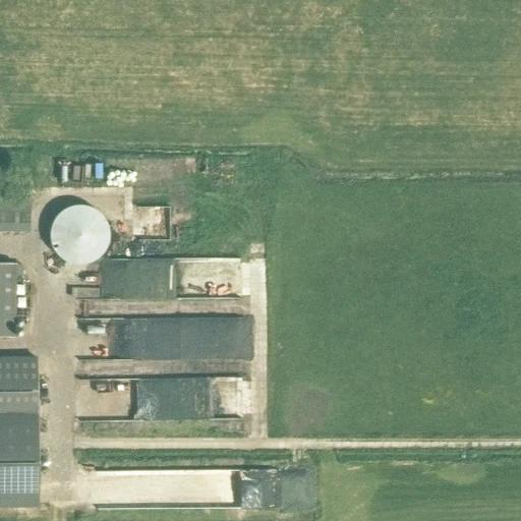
[(0,232),(27,233),(29,196),(0,195),(0,232)]
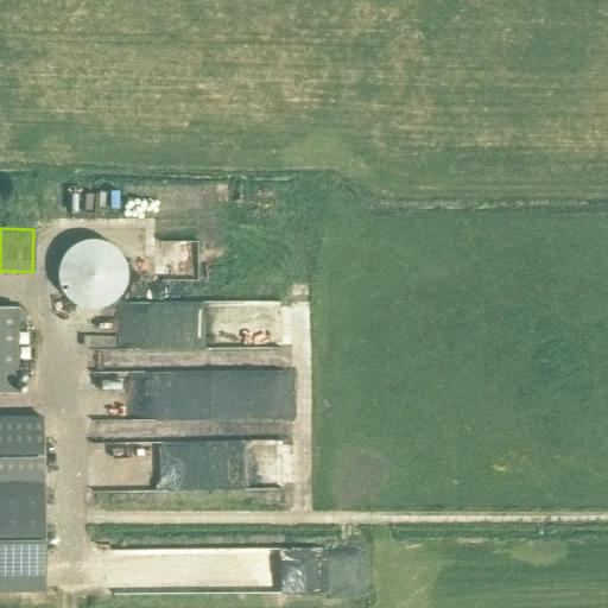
[(86,240),(77,242),(71,247),(64,252),(61,259),(57,266),(57,274),(57,282),(59,287),(62,293),(67,299),(73,304),(81,308),(88,309),(96,309),(105,306),(111,304),(116,299),(120,295),(124,289),(126,282),(126,273),(125,265),(122,258),(118,251),(112,246),(105,242),(99,240),(93,240),(86,240)]
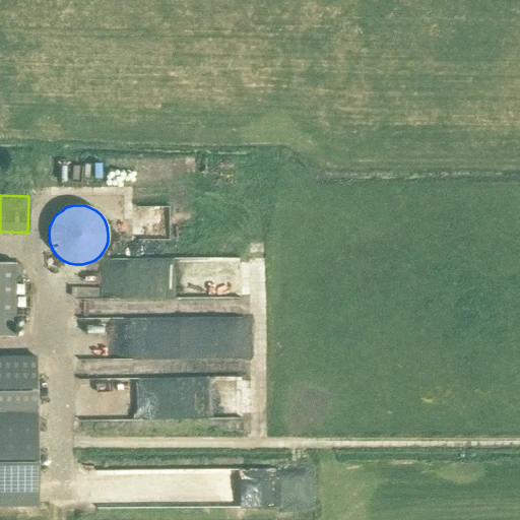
[(168,235),(167,207),(142,208),(144,236),(168,235)]
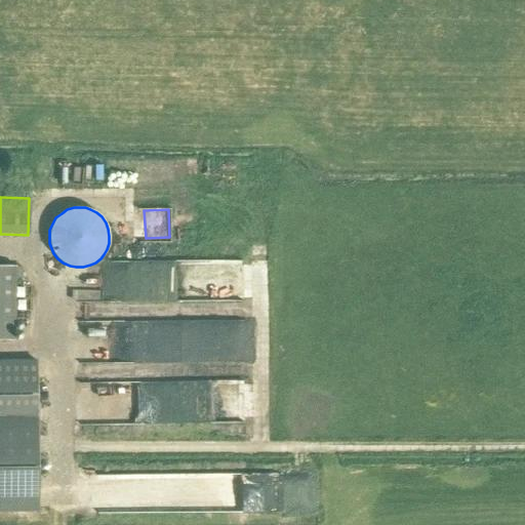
[(0,266),(0,339),(14,340),(16,267),(0,266)]
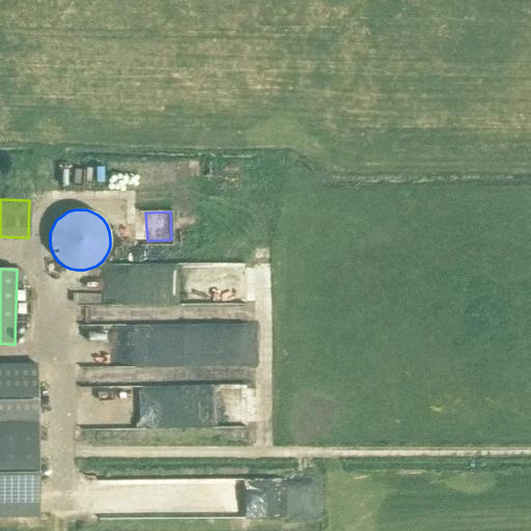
[(0,512),(36,513),(36,366),(0,366),(0,512)]
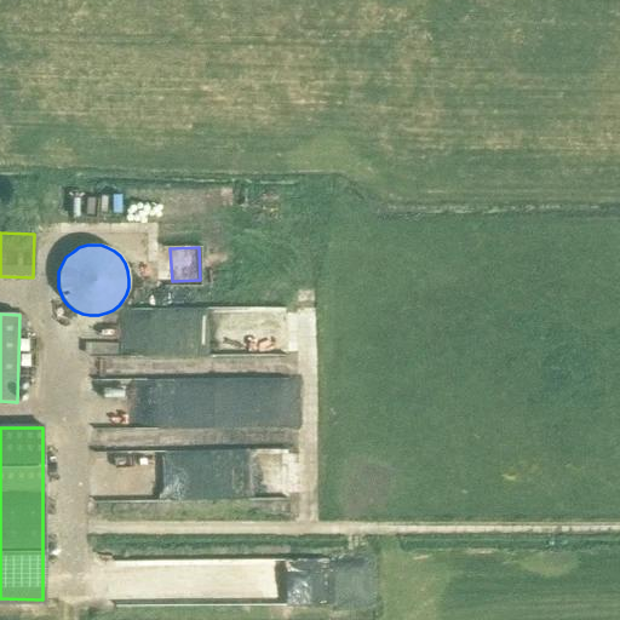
[(225,469),(227,499),(292,497),(291,449),(216,453),(217,469),(225,469)]
